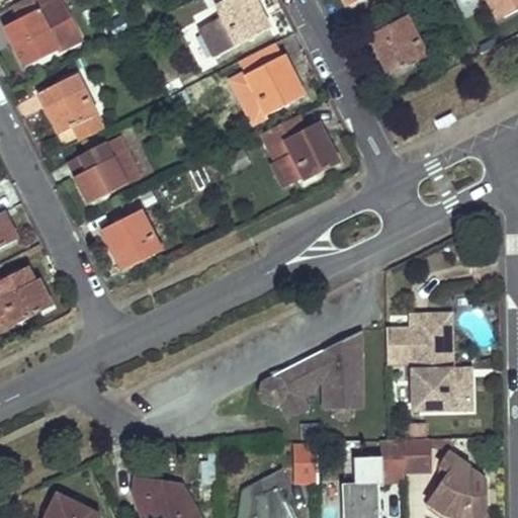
[(79,38),(59,0),(56,0),(36,10),(12,22),(23,46),(16,50),(25,66),(57,51),(79,38)]
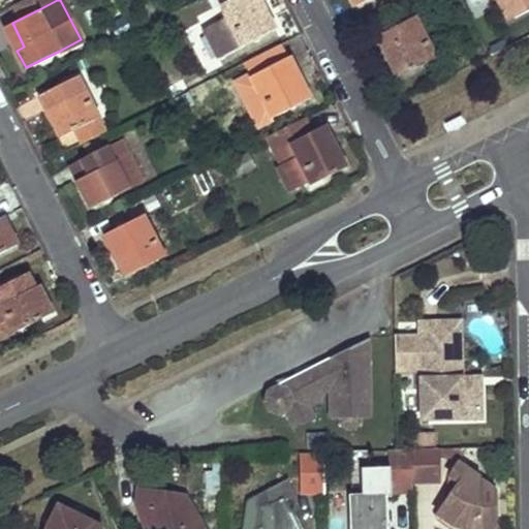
[(273,29),(263,8),(258,0),(229,0),(220,4),(241,45),(273,29)]
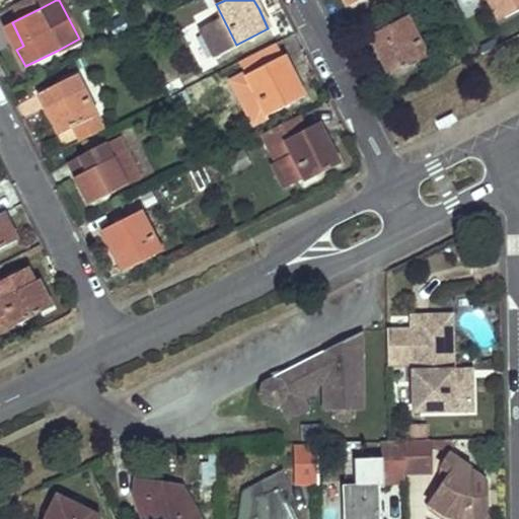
[(503,16),(495,0),(487,0),(497,19),(503,16)]
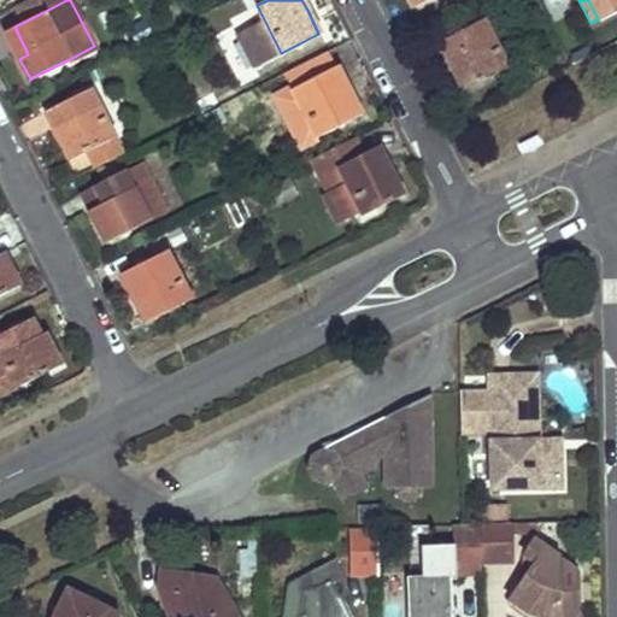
[(616,11),(616,0),(588,0),(598,19),(599,21),(616,11)]
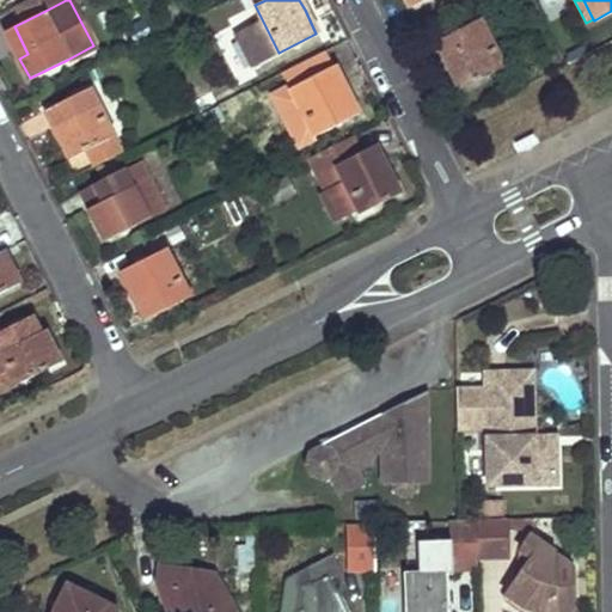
[(505,67),(491,43),(478,19),(434,43),(460,91),(505,67)]
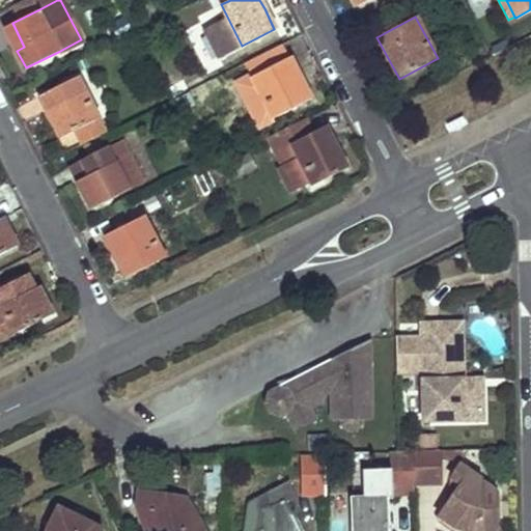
[(24,47),(12,23),(5,27),(17,51),(24,47)]
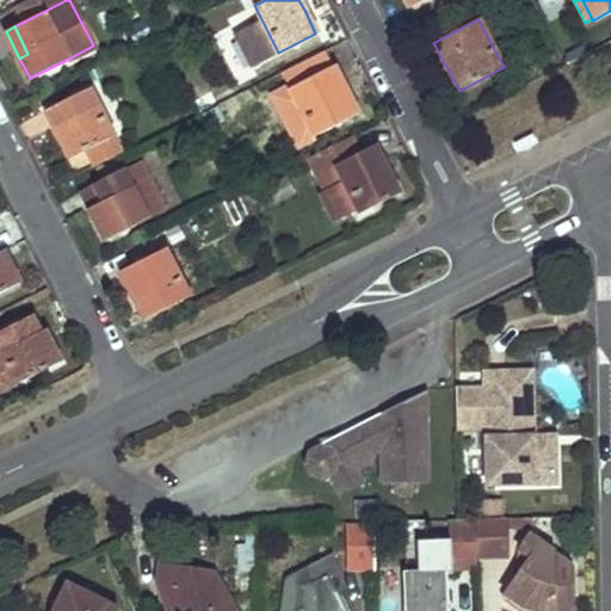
[(265,59),(261,49),(257,41),(240,48),(248,66),(265,59)]
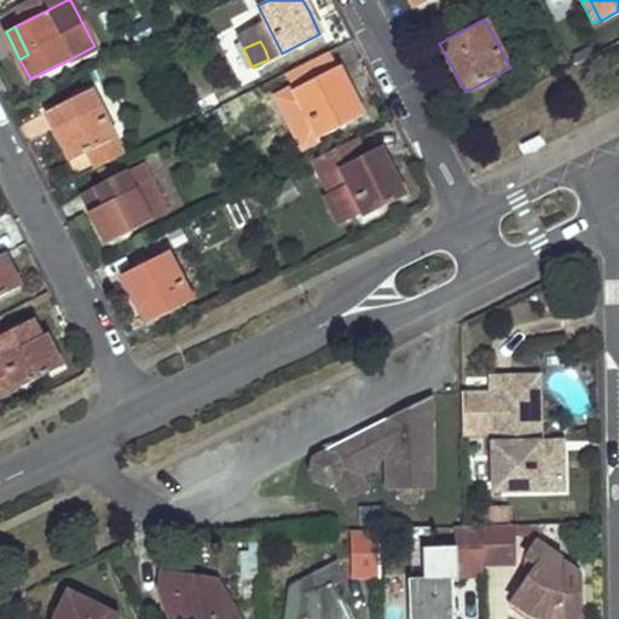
[(363,117),(330,52),(285,74),(293,90),(278,97),(291,125),(307,117),(318,139),(363,117)]
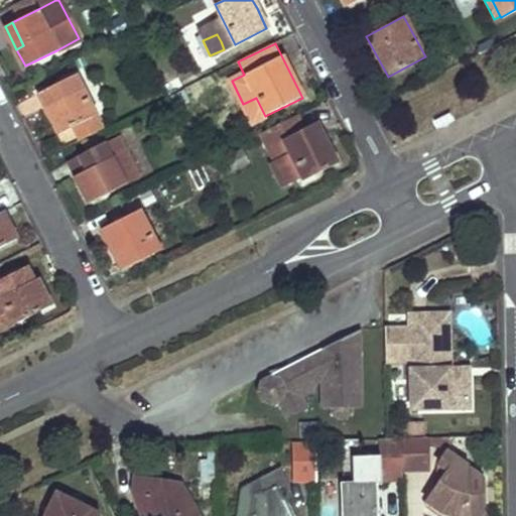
[(45,106),(52,120),(59,134),(73,128),(79,140),(102,129),(75,75),(42,91),(49,105),(45,106)]
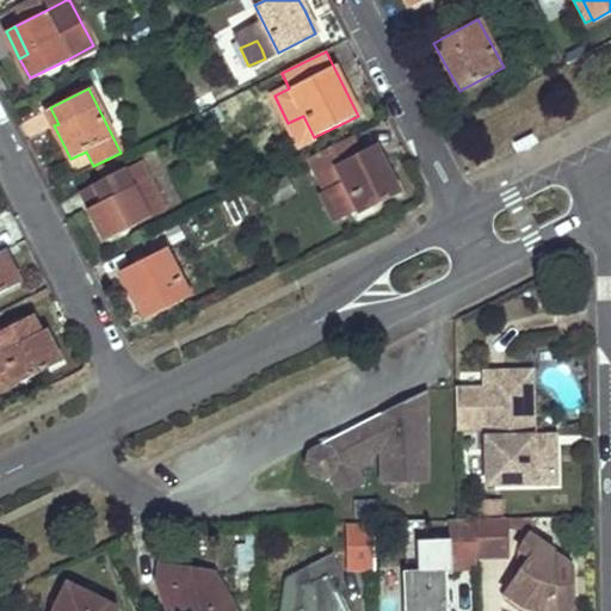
[(303,116),(288,123),(298,144),(314,137),(303,116)]
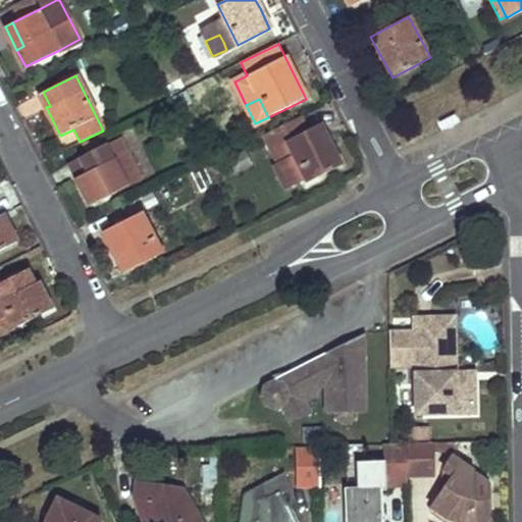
[(341,165),(329,145),(318,123),(306,129),(299,117),(263,136),(271,150),(276,148),(283,161),(278,164),(273,166),(285,189),(306,177),(308,183),(341,165)]
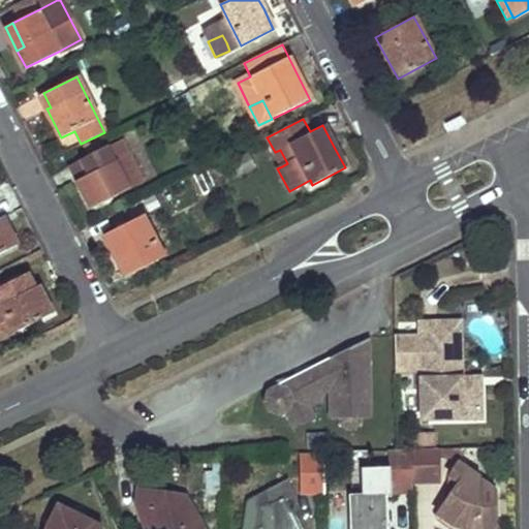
[(280,150),(275,152),(282,166),(287,163),(280,150)]
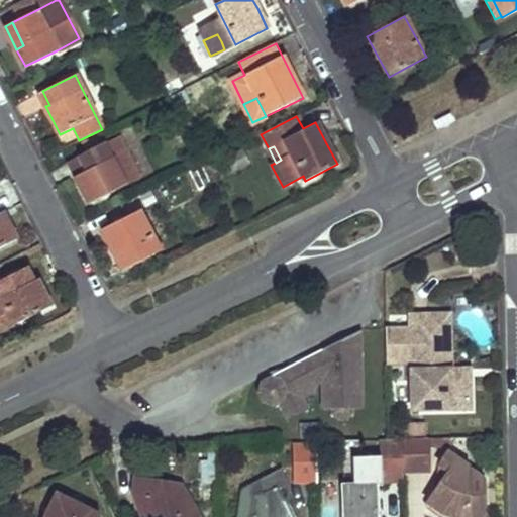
[(249,164),(245,156),(241,148),(214,163),(222,178),(249,164)]
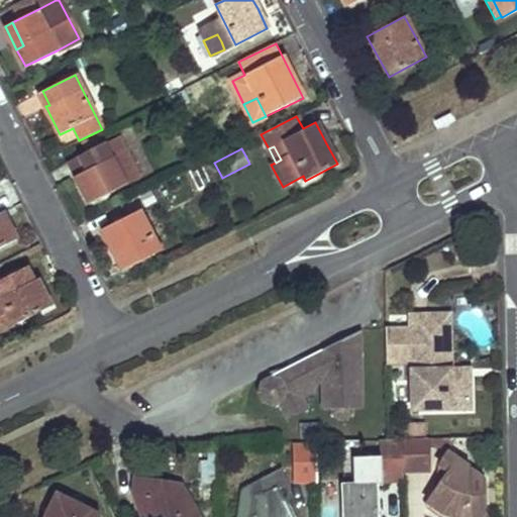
[(79,156),(68,162),(75,176),(86,170),(79,156)]
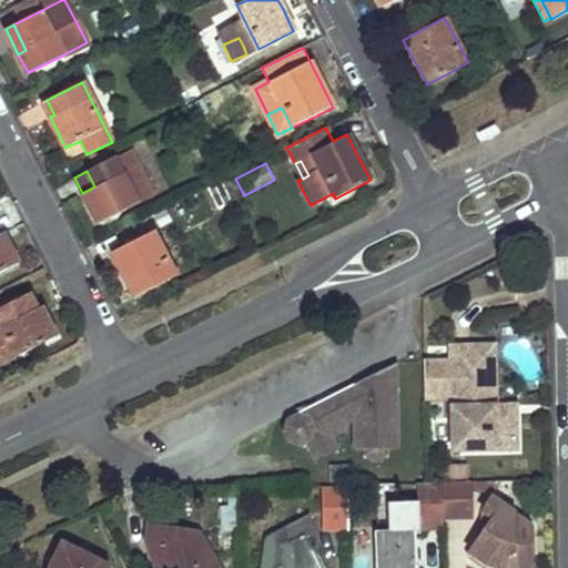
[(203,192),(211,211),(229,204),(220,184),(203,192)]
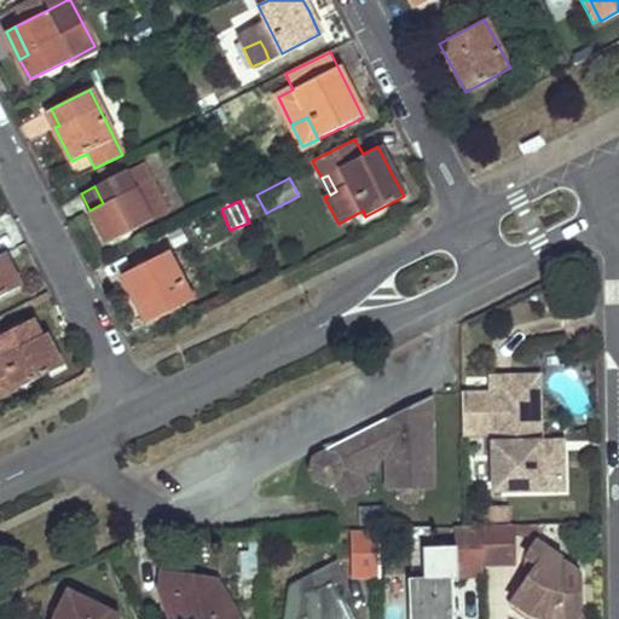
[(4,253),(0,254),(0,296),(22,285),(4,253)]
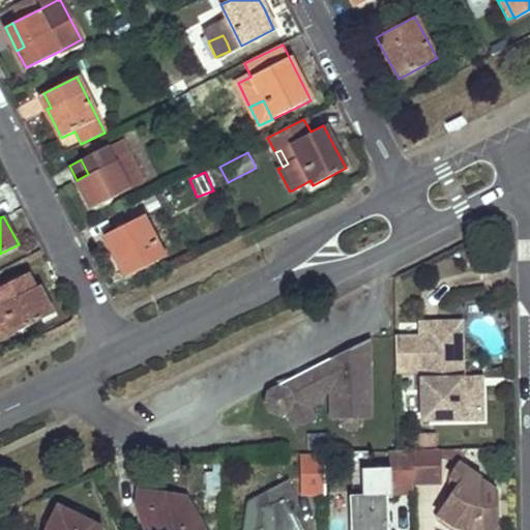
[(163,257),(152,236),(143,216),(105,235),(124,275),(163,257)]
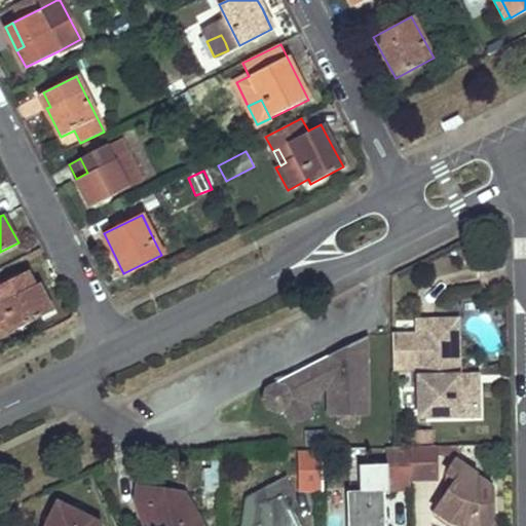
[(38,285),(33,288),(28,291),(20,275),(0,286),(0,301),(15,331),(52,310),(38,285)]
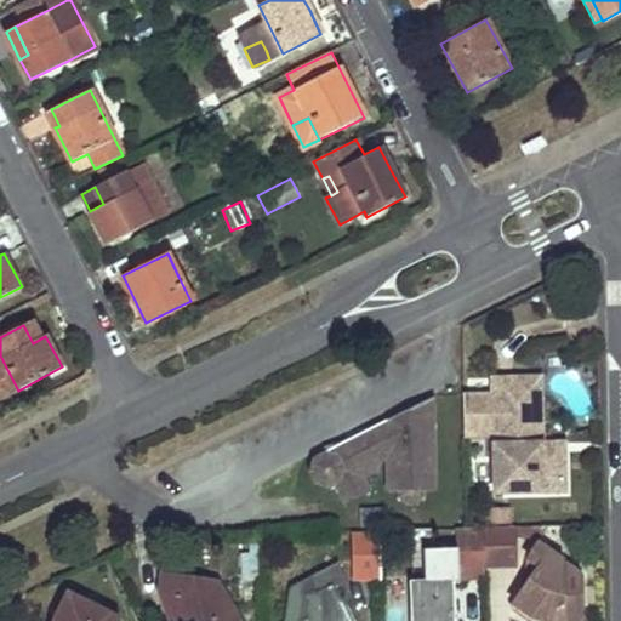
[(527,379),(490,379),(490,396),(461,396),(462,438),(491,438),(493,496),(565,494),(563,454),(529,454),(527,379)]
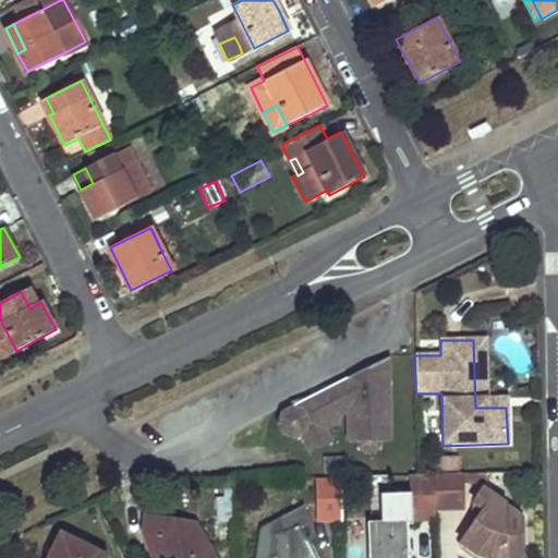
[(484,340),(473,340),(475,408),(506,408),(507,398),(486,399),(484,340)]
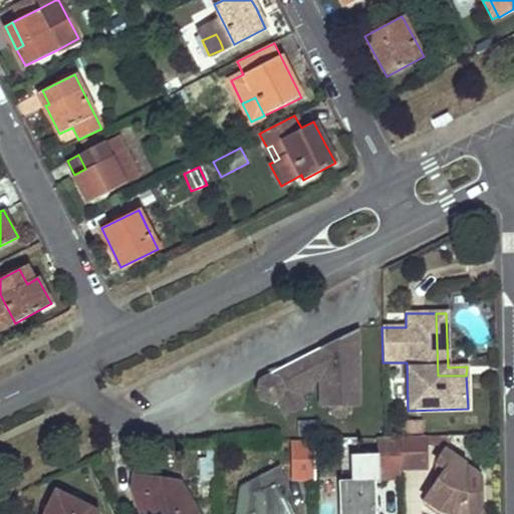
[(303,356),(258,378),(253,391),(259,404),(272,407),(276,404),(283,420),(305,410),(300,400),(310,395),(310,381),(320,380),(321,412),(328,412),(328,415),(336,420),(343,419),(349,413),(349,411),(358,412),(356,331),(318,349),(318,357),(306,363),(303,356)]
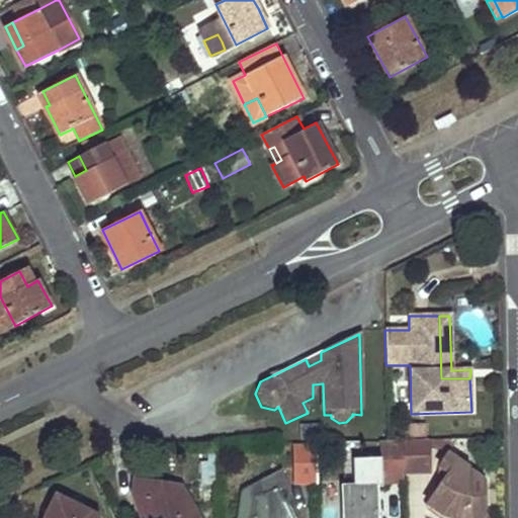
[(321,352),(306,359),(309,366),(321,360),(321,352)]
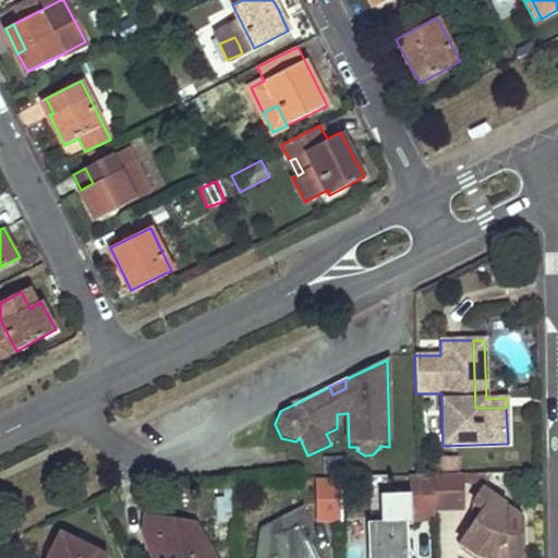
[(462,473),(436,474),(437,509),(463,508),(462,473)]
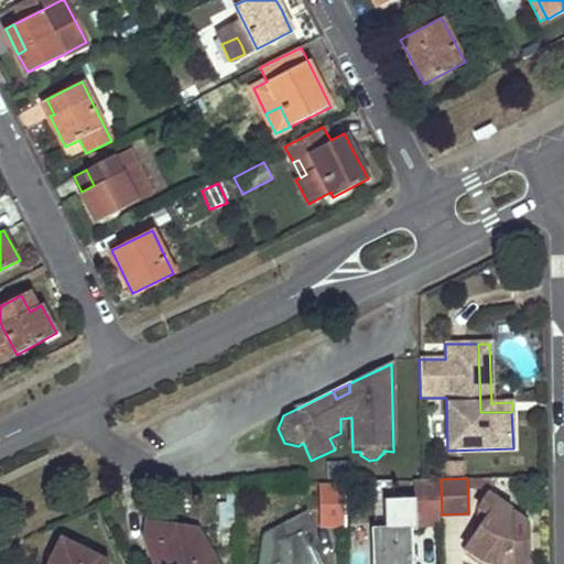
[(317,525),(346,525),(346,480),(317,480),(317,525)]
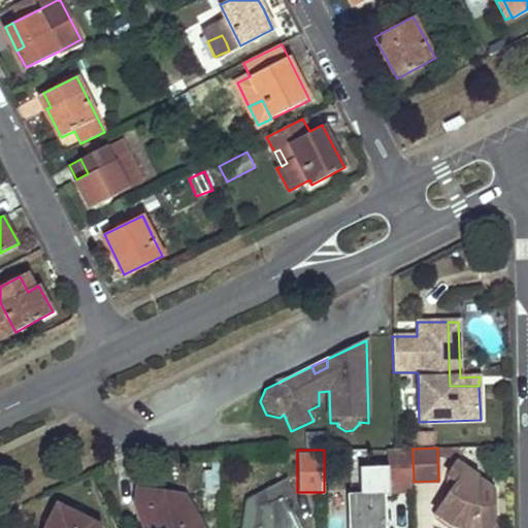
[(495,527),(495,488),(484,481),(483,479),(458,461),(449,474),(459,482),(434,516),(446,523),(456,527),(457,527),(495,527)]
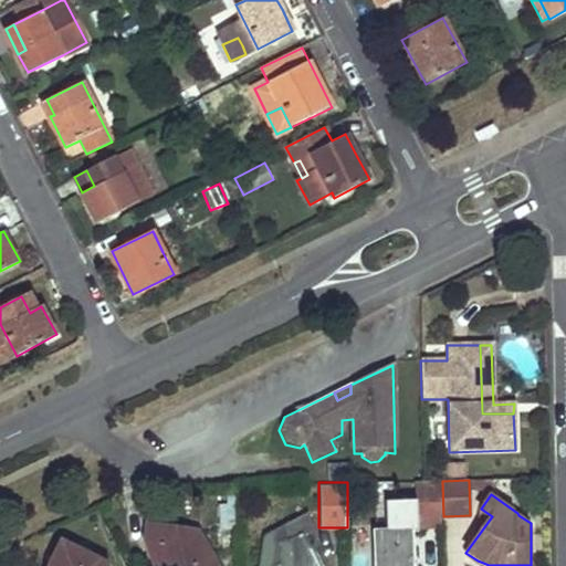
[(320,565),(303,534),(317,527),(307,511),(280,526),(280,528),(265,535),(261,565),(320,565)]
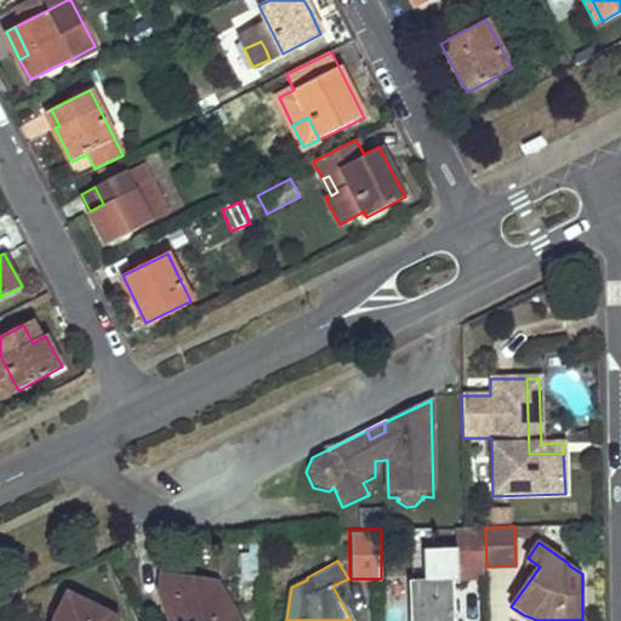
[(238,620),(216,582),(199,581),(199,579),(164,575),(161,594),(176,594),(174,620),(238,620)]
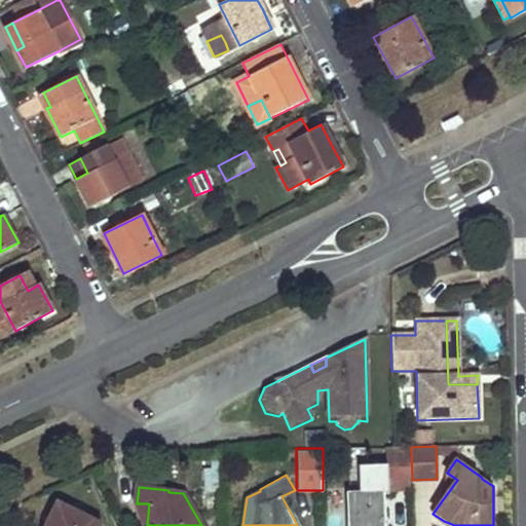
[(348,525),(385,525),(384,491),(348,492),(348,525)]
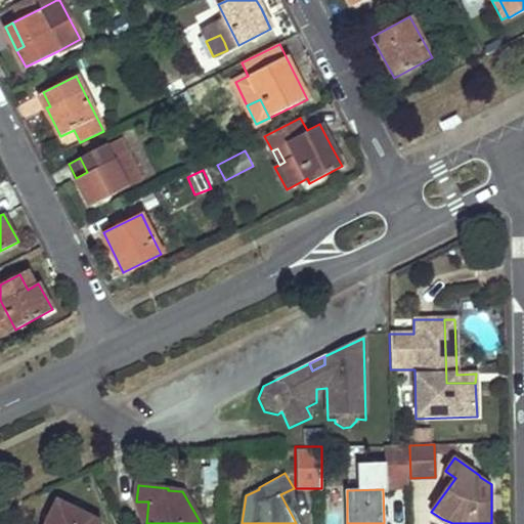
[(57,500),(54,508),(50,514),(52,515),(48,523),(97,523),(96,518),(57,500)]
